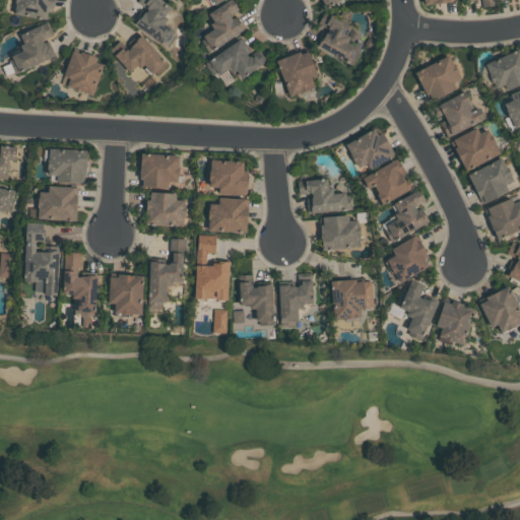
[(13,14),(15,3),(13,2),(13,0),(53,0),(51,12),(46,11),(45,19),(13,14)]
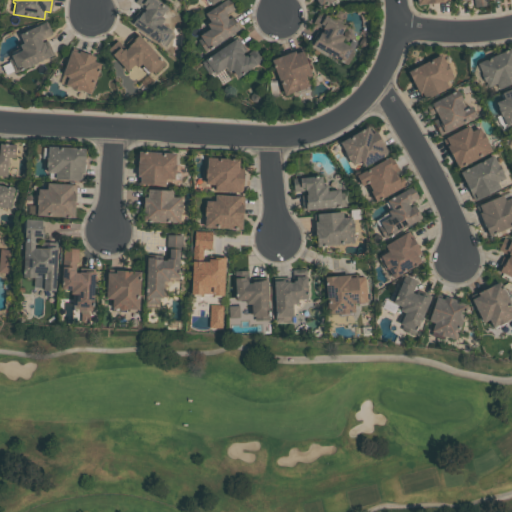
[(165,47),(132,24),(143,9),(134,2),(135,0),(155,0),(167,8),(162,15),(165,18),(161,23),(171,29),(169,32),(173,35),(165,47)]
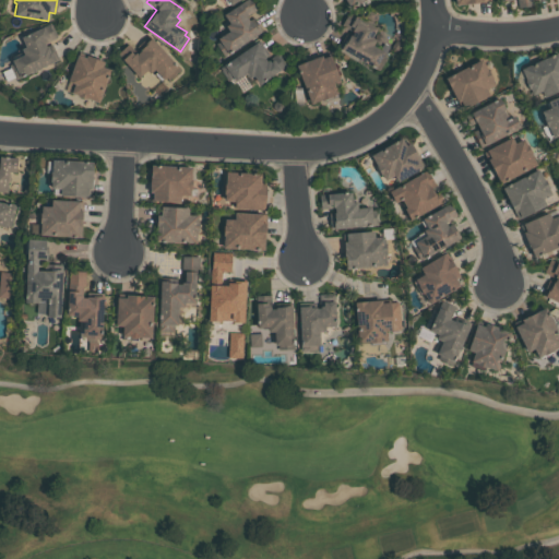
[(262,31),(224,57),(215,44),(219,40),(217,38),(228,30),(225,25),(229,23),(224,14),(244,0),(251,0),(258,9),(248,15),(254,26),(258,24),(262,31)]
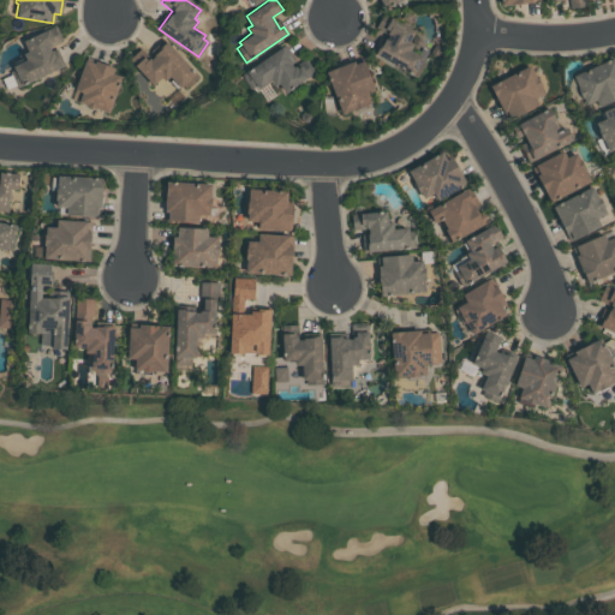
[(380,0),(384,10),(404,0),(380,0)]
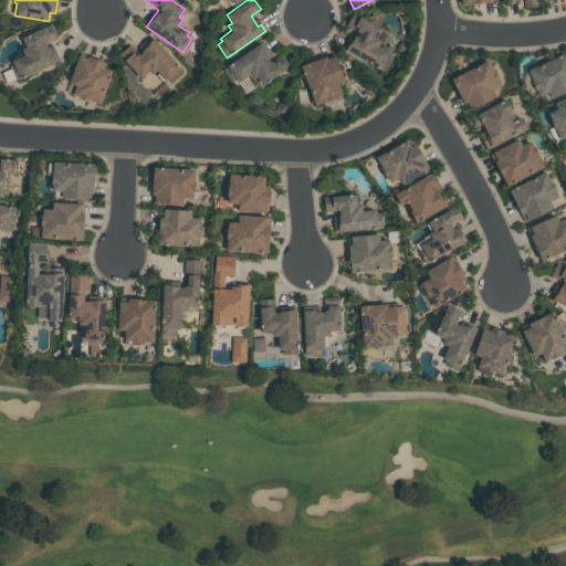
[(353,12),(381,28),(376,38),(379,40),(376,45),(388,52),(386,55),(390,58),(383,72),(344,50),(349,40),(350,41),(355,32),(345,27),(353,12)]
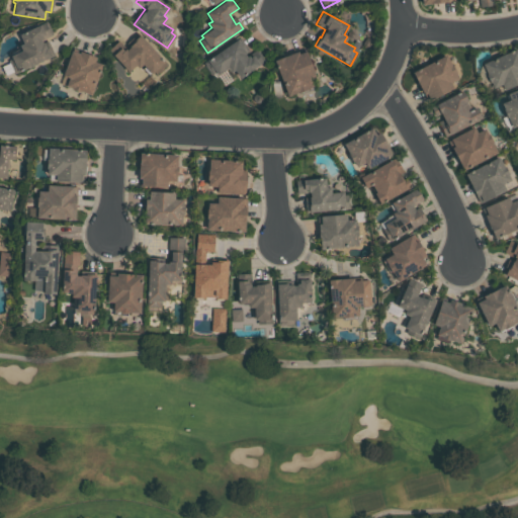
[(12,59),(9,54),(20,49),(19,46),(23,42),(19,34),(47,21),(53,34),(46,37),(54,55),(14,74),(8,61),(12,59)]
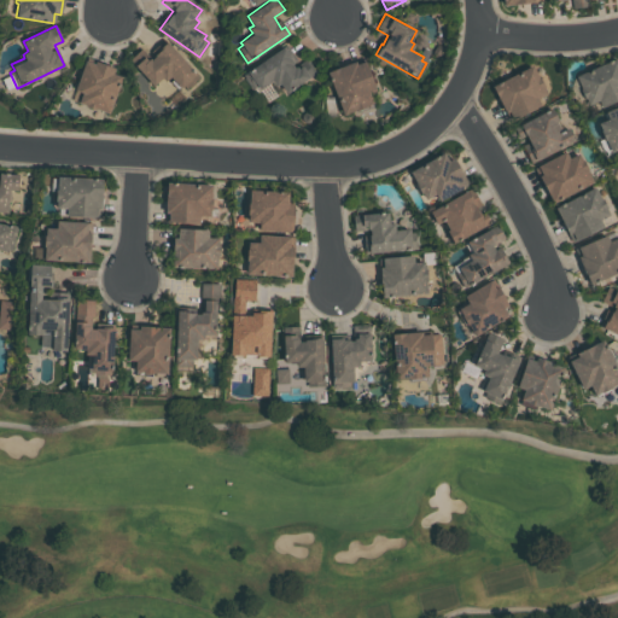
[(129,59),(141,48),(150,58),(167,42),(199,76),(186,89),(182,85),(180,87),(170,77),(165,82),(162,77),(153,86),(129,59)]
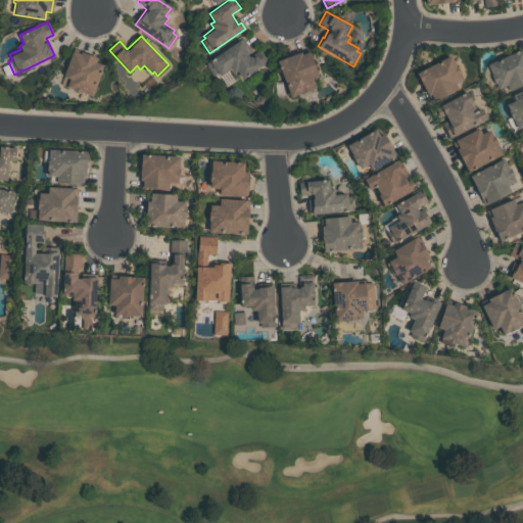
[(205,63),(240,39),(246,48),(245,49),(250,56),(259,50),(268,62),(242,80),(236,70),(233,73),(230,68),(215,78),(205,63)]
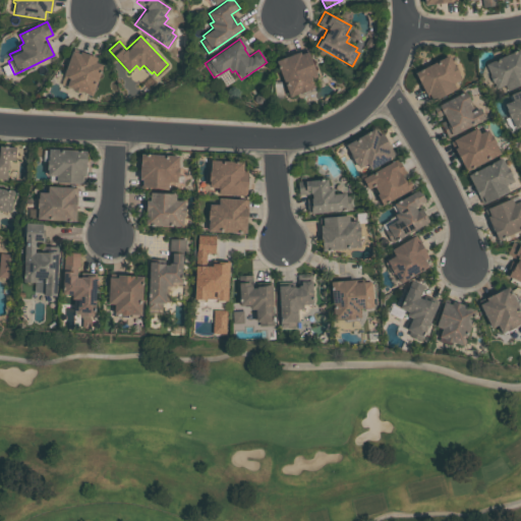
[(520,50),(520,83),(506,91),(504,84),(496,88),(493,82),(491,83),(488,74),(489,74),(484,63),(520,48),(520,50)]
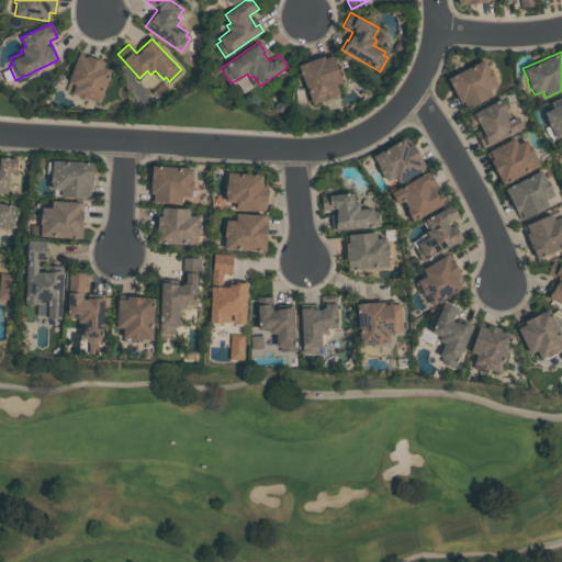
[(111,69),(99,103),(70,93),(75,83),(68,81),(77,55),(85,57),(86,55),(104,62),(102,67),(111,69)]
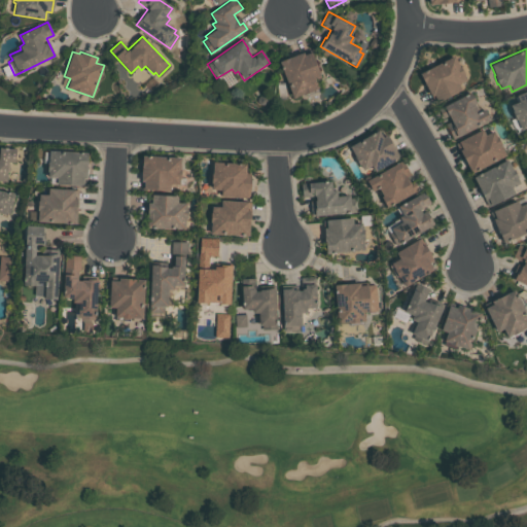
[(318,88),(291,98),(278,61),(303,51),(304,55),(311,51),(320,76),(314,78),(318,88)]
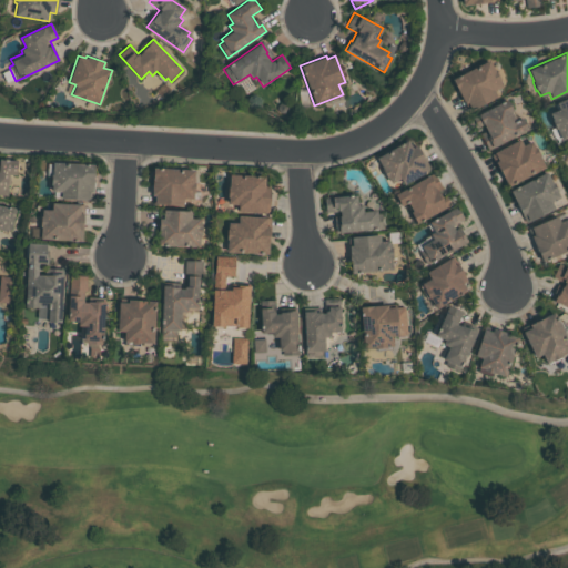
[(496,97),(468,111),(452,79),(488,59),(503,85),(494,90),(496,97)]
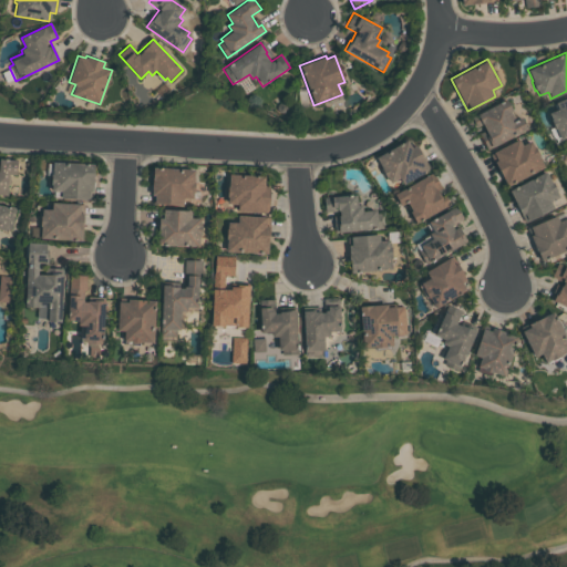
[(566,136),(562,140),(556,127),(554,129),(549,119),(552,119),(548,113),(558,109),(555,102),(566,95),(566,136)]
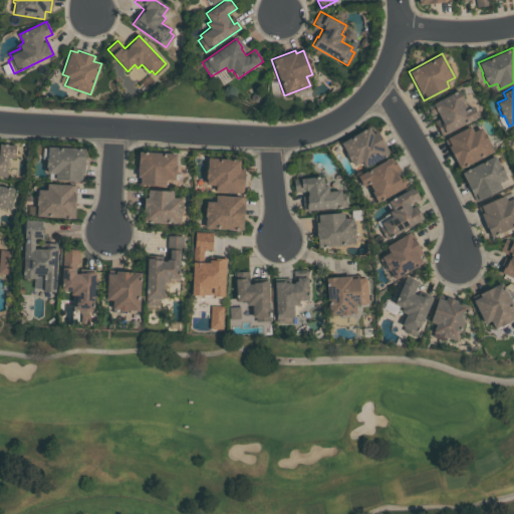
[(427,105),(458,89),(464,100),(462,101),(467,108),(472,106),(478,116),(442,136),(434,120),(440,117),(437,112),(432,115),(427,105)]
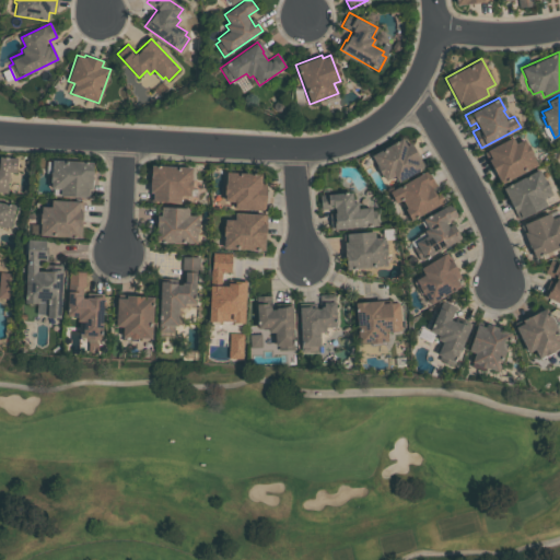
[(483,151),(511,137),(514,143),(523,139),(526,144),(527,143),(533,153),(531,153),(537,165),(500,184),(483,151)]
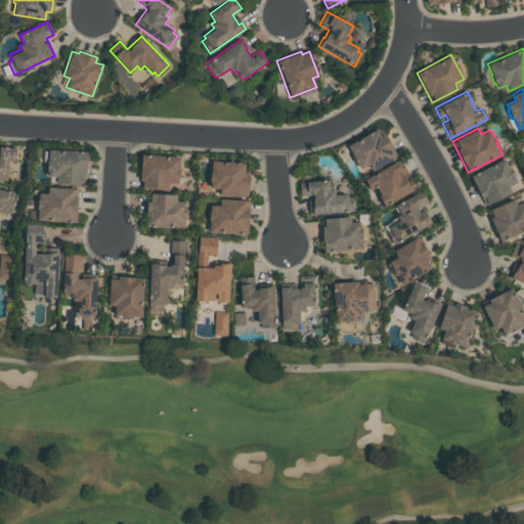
[(347,145),(376,129),(379,135),(384,132),(393,148),(391,150),(395,158),(372,170),(368,164),(360,169),(347,145)]
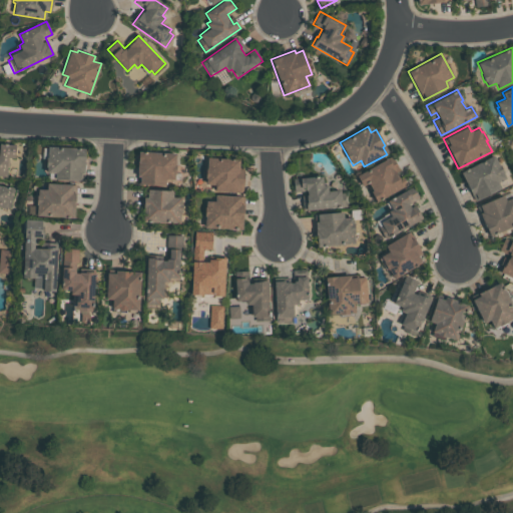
[(6,177),(0,176),(0,144),(15,145),(14,158),(8,157),(6,177)]
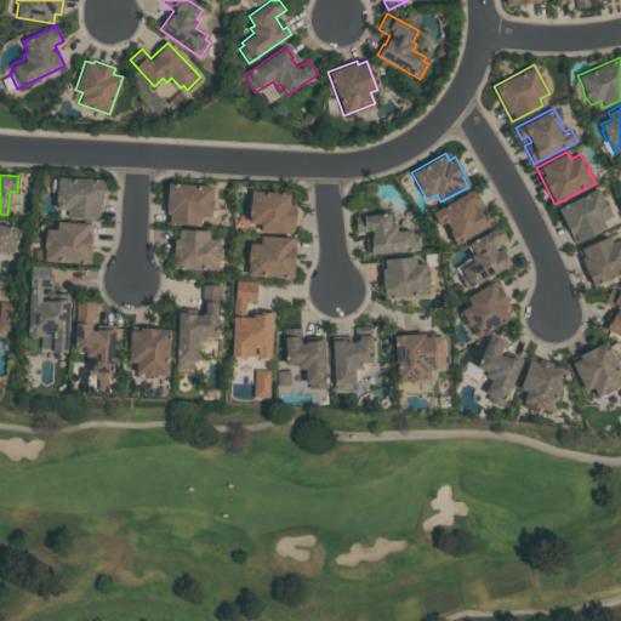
[(103,180),(101,220),(67,217),(67,210),(55,209),(57,177),(103,180)]
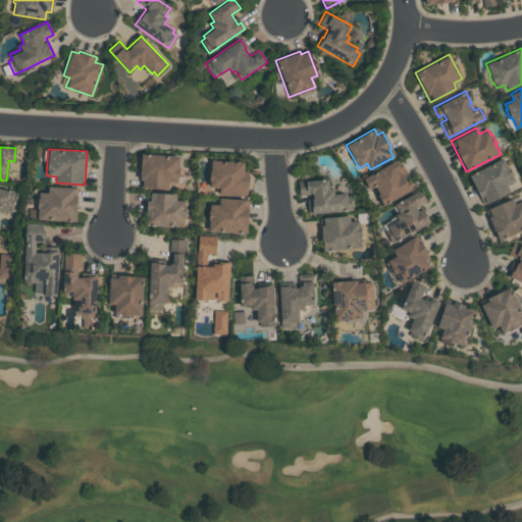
[(167,190),(139,188),(141,154),(178,156),(177,183),(168,183),(167,190)]
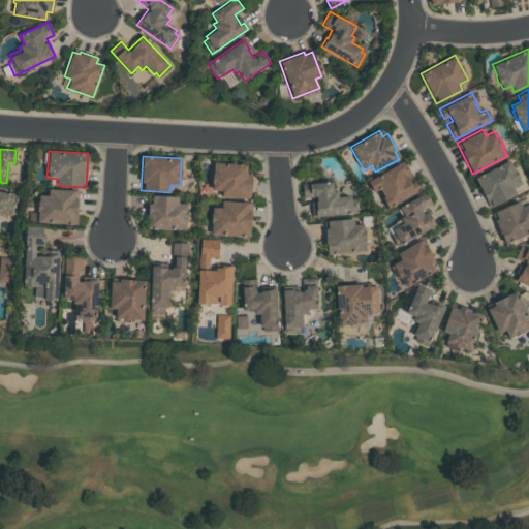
[(516,193),(489,207),(474,177),(508,159),(514,169),(515,168),(519,177),(519,178),(522,183),(514,187),(516,193)]
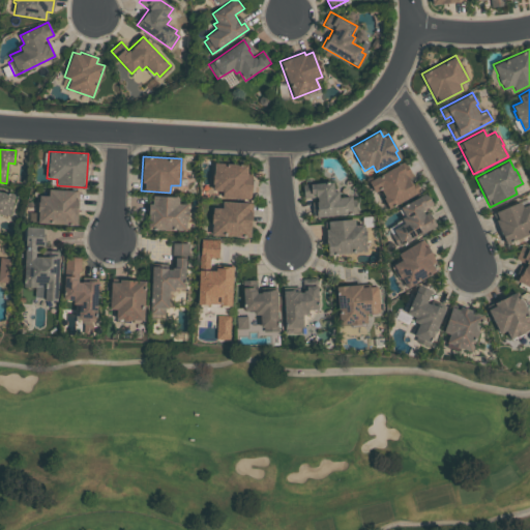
[(251,199),(221,197),(221,190),(211,190),(213,163),(246,165),(246,173),(253,174),(251,199)]
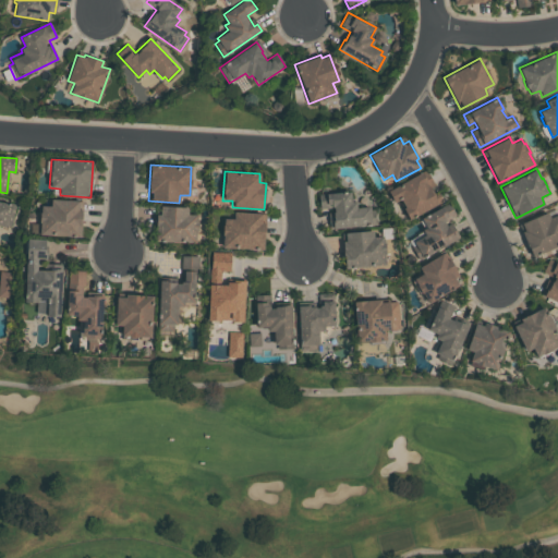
[(387,190),(421,171),(424,177),(428,174),(432,181),(427,183),(434,195),(438,194),(440,198),(437,201),(438,203),(409,218),(398,199),(393,202),(387,190)]
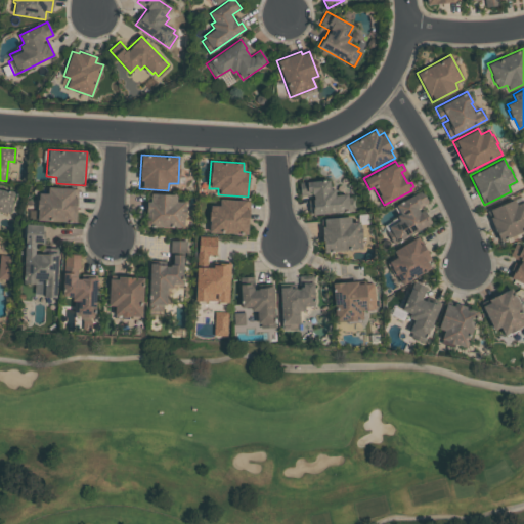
[(352,211),(309,215),(308,199),(313,199),(312,194),(300,195),(299,181),(329,179),(330,189),(334,189),(334,194),(347,193),(347,197),(351,197),(352,211)]
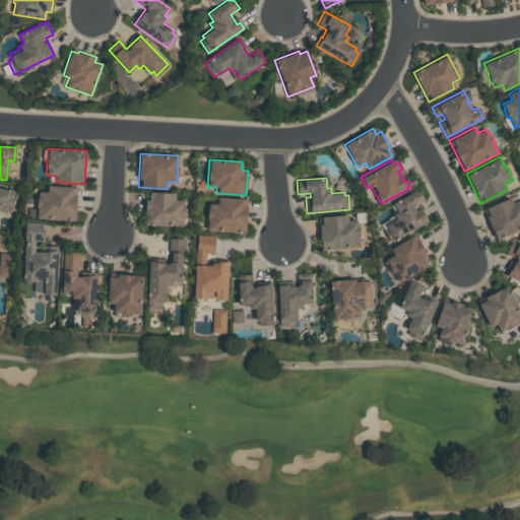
[(75,221),(37,219),(38,192),(47,192),(47,186),(76,187),(75,221)]
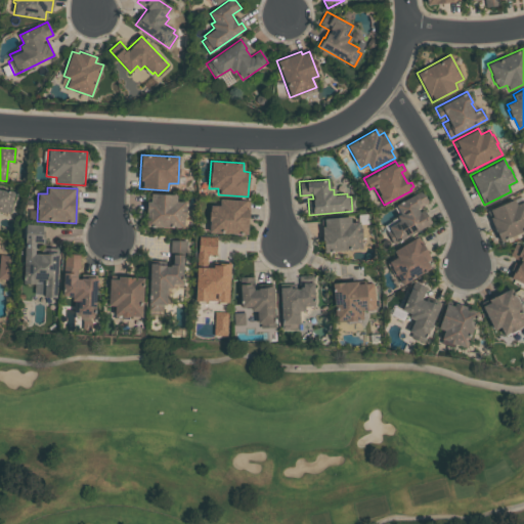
[(0,188),(14,192),(10,213),(5,212),(4,213),(0,212),(0,188)]
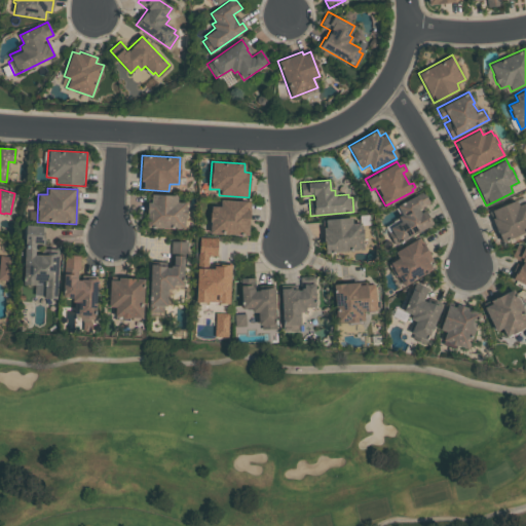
[(397,205),(416,193),(417,195),(423,192),(429,202),(423,207),(433,223),(399,243),(398,241),(393,243),(387,232),(390,230),(389,227),(400,221),(397,215),(401,213),(397,205)]
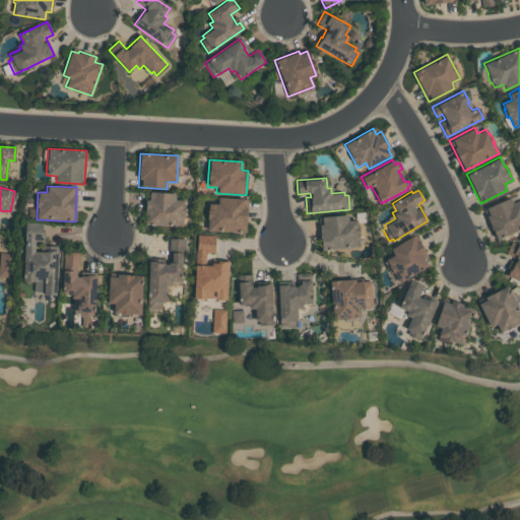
[(185,200),(183,226),(144,224),(146,200),(149,200),(149,191),(176,193),(175,200),(185,200)]
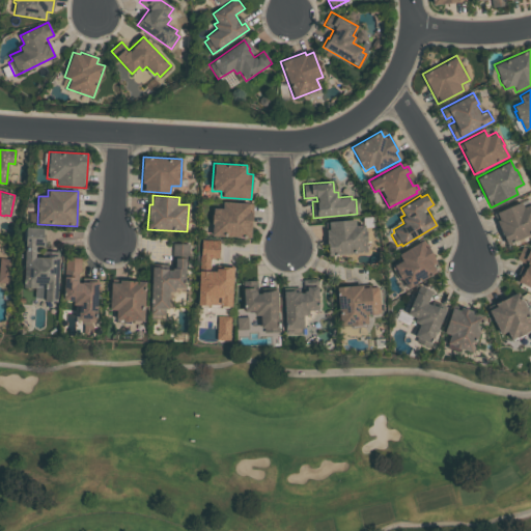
[(211,235),(212,207),(222,208),(222,201),(252,203),(250,238),(211,235)]
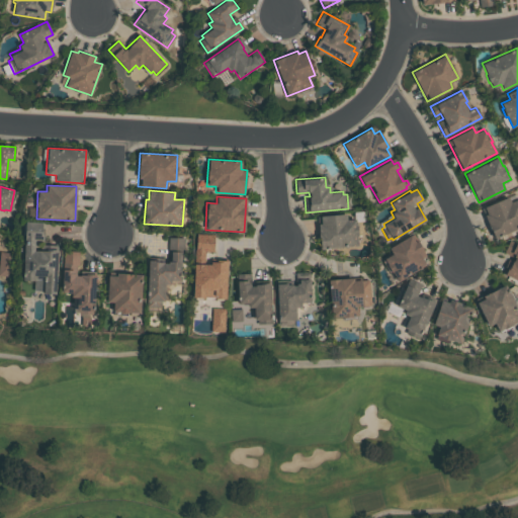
[(481,207),(508,196),(510,201),(517,198),(517,228),(494,238),(481,207)]
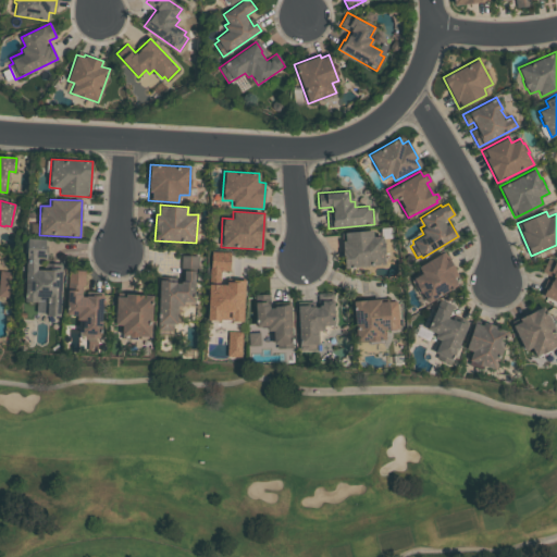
[(344,267),(342,232),(372,230),(372,236),(383,235),(384,264),(344,267)]
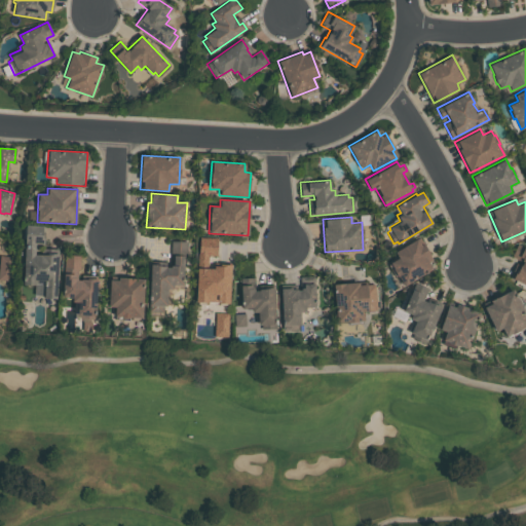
[(24,284),(26,225),(44,226),(44,245),(35,243),(35,255),(50,255),(50,253),(58,254),(57,299),(44,299),(45,285),(24,284)]
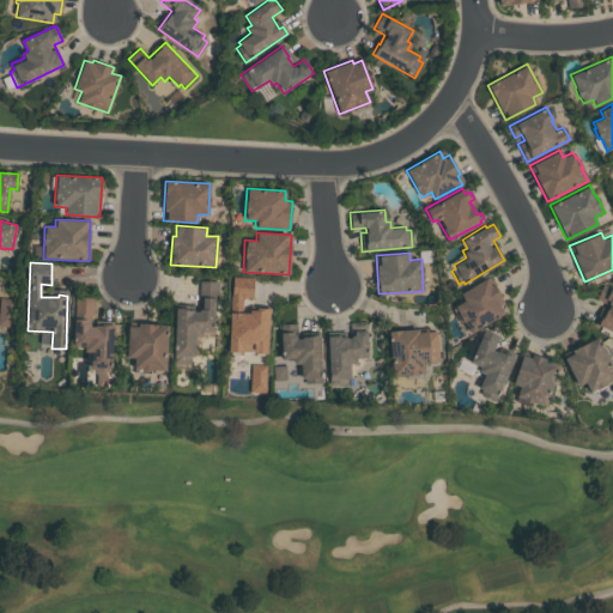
[(230,352),(268,353),(271,308),(254,307),(255,277),(232,277),(230,352)]
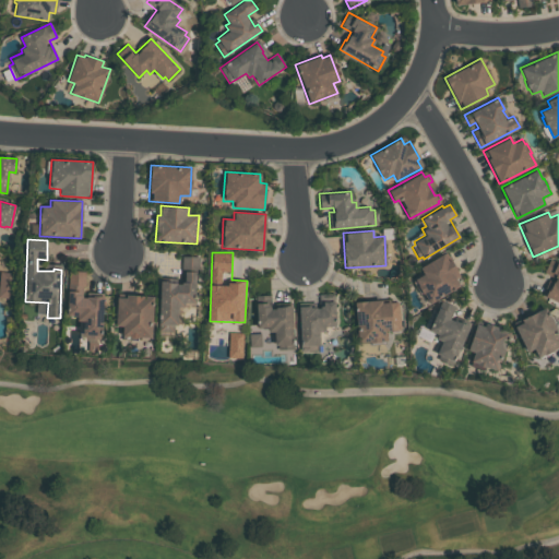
[(419,268),(442,252),(447,260),(450,259),(464,282),(429,304),(414,278),(423,273),(419,268)]
